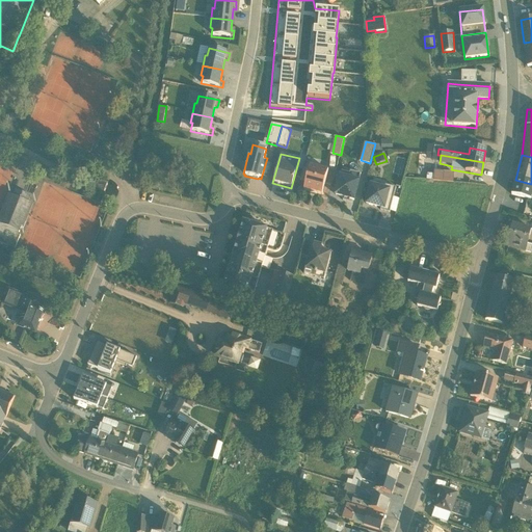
[(327,170),(311,166),(304,190),(321,195),(327,170)]
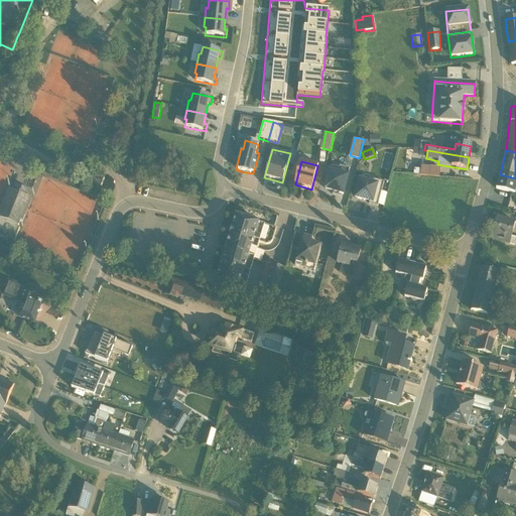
[(339,169),(332,167),(326,190),(333,191),(332,194),(343,197),(349,169),(340,166),(339,169)]
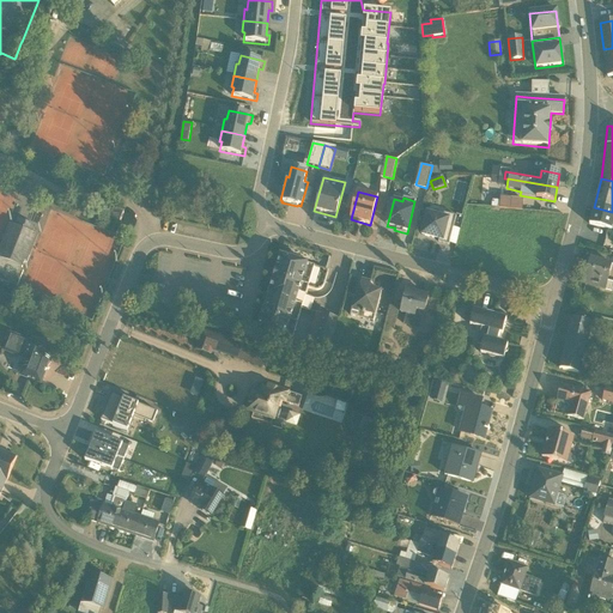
[(491,201),(491,208),(522,211),(523,200),(499,198),(499,201),(491,201)]
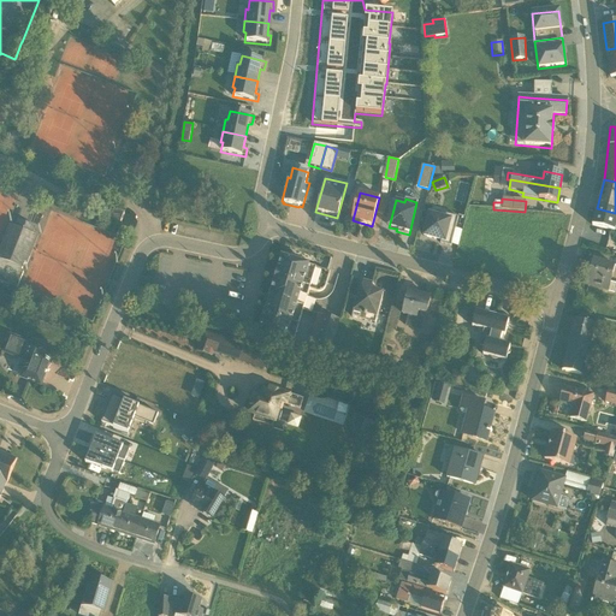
[(111,207),(106,218),(120,223),(122,218),(124,213),(111,207)]
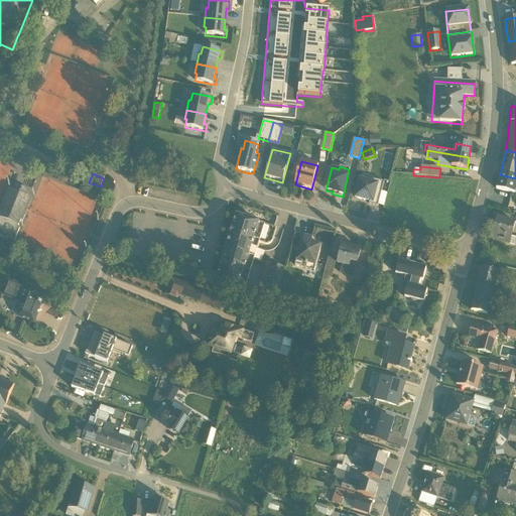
[(515,178),(500,174),(496,189),(515,194),(515,178)]
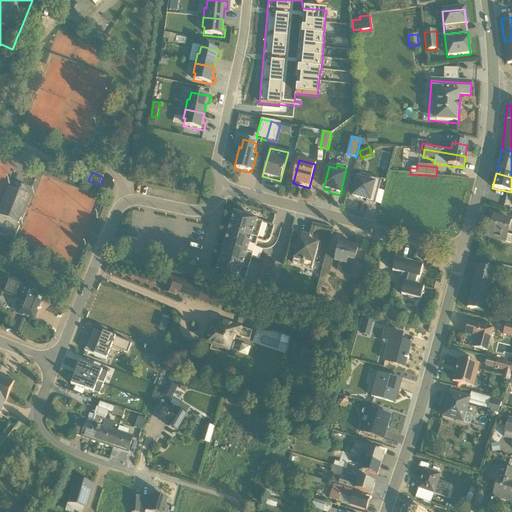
[(369,181),(357,178),(352,197),(366,201),(365,203),(374,205),(380,182),(370,179),(369,181)]
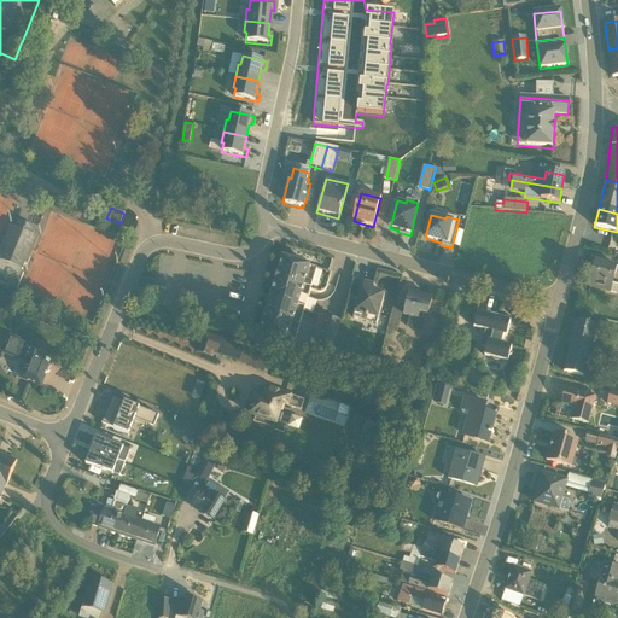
[(0,281),(16,289),(23,274),(21,272),(24,264),(25,264),(38,237),(31,234),(35,228),(25,225),(17,221),(13,227),(9,225),(0,245),(0,281)]
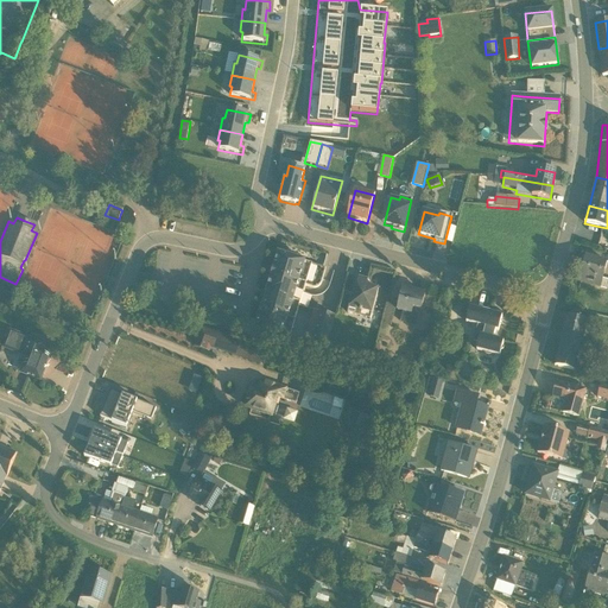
[(279,253),(266,295),(297,303),(310,263),(279,253)]
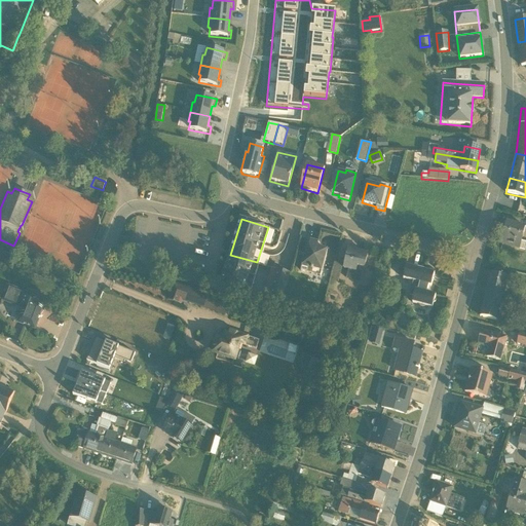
[(524,228),(506,223),(501,245),(525,251),(525,242),(521,241),(524,228)]
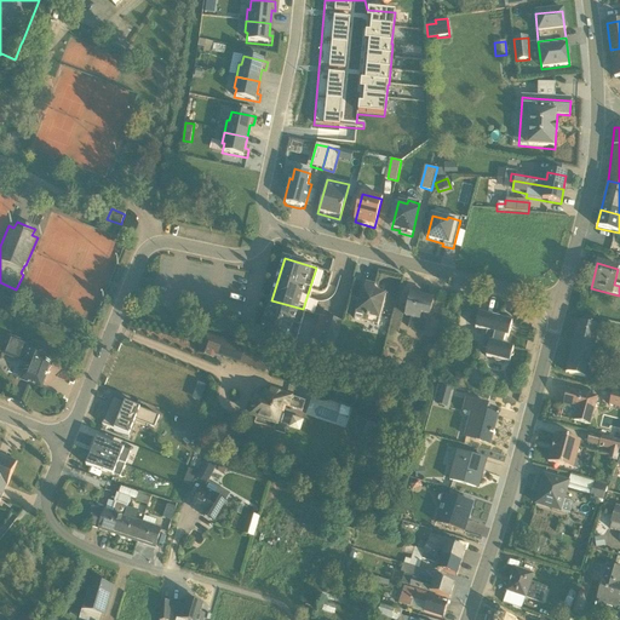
[(375,286),(366,282),(360,303),(359,302),(354,320),(377,326),(385,294),(373,292),(375,286)]
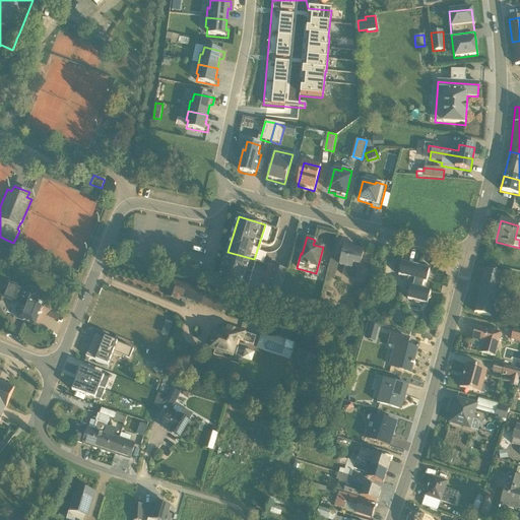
[(363,252),(345,247),(339,267),(343,268),(341,276),(355,280),(358,270),(352,269),(353,265),(360,266),(363,252)]
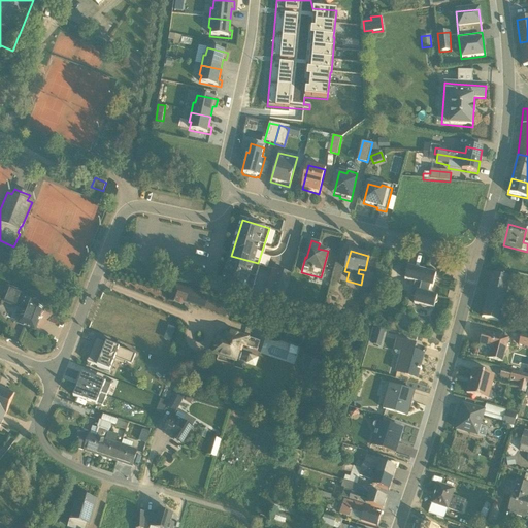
[(250,293),(258,263),(231,256),(223,285),(250,293)]
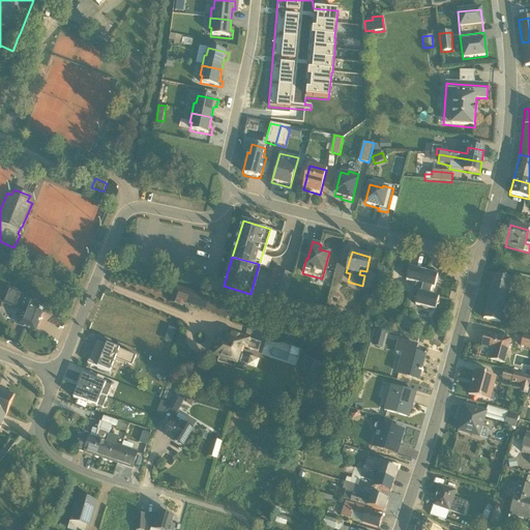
[(337,264),(333,282),(330,292),(334,293),(337,283),(340,284),(345,266),(337,264)]
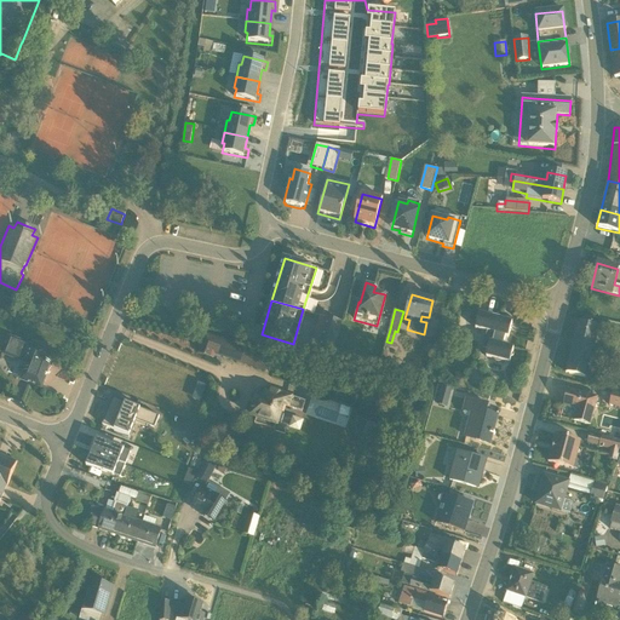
[(514,349),(505,346),(506,339),(507,339),(511,322),(480,314),(476,329),(486,332),(482,350),(487,351),(486,357),(510,363),(514,349)]
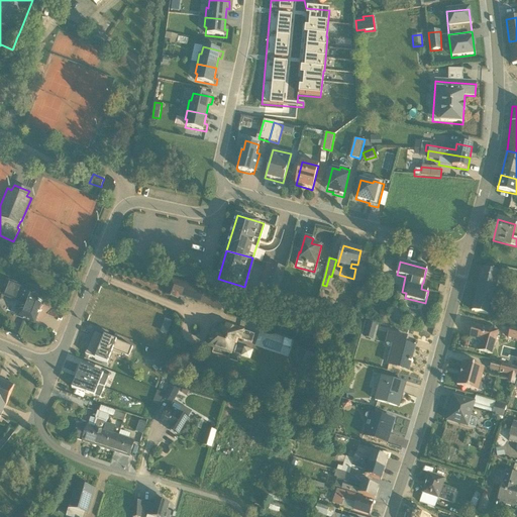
[(284,269),(267,264),(259,292),(277,297),(284,269)]
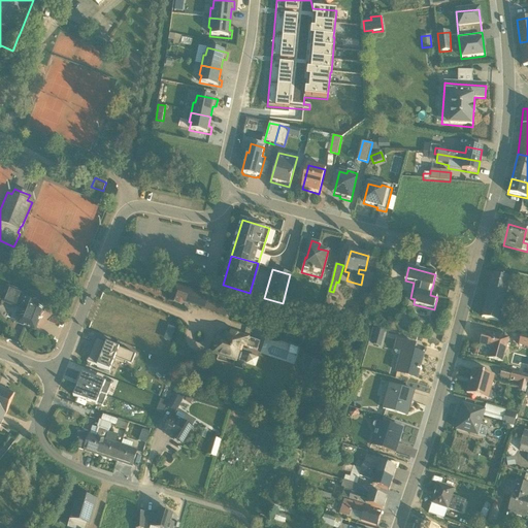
[(510,279),(492,274),(481,318),(499,323),(510,279)]
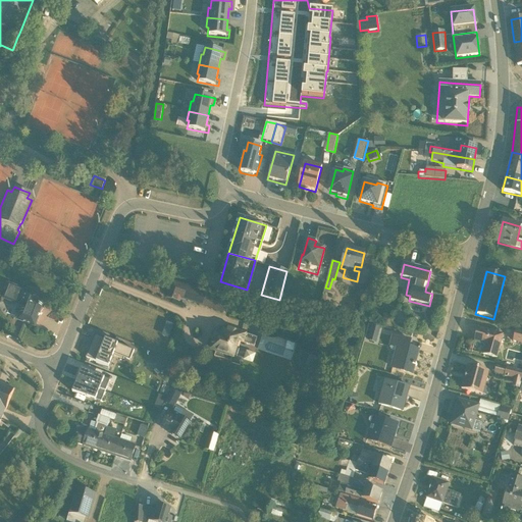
[(180,300),(222,313),(226,300),(170,280),(164,298),(179,303),(180,300)]
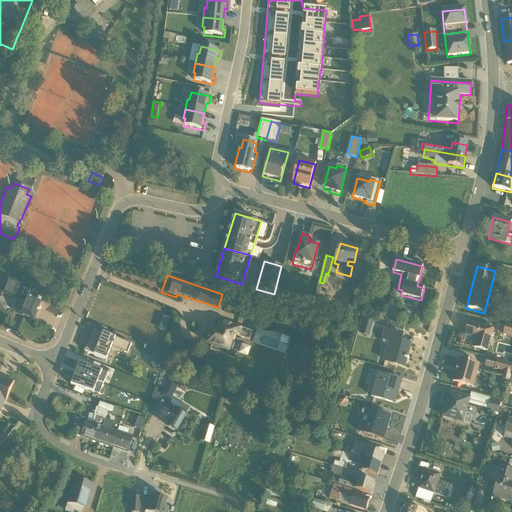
[(8,278),(1,293),(22,301),(18,312),(22,313),(21,315),(33,320),(42,296),(45,290),(27,283),(27,285),(8,278)]
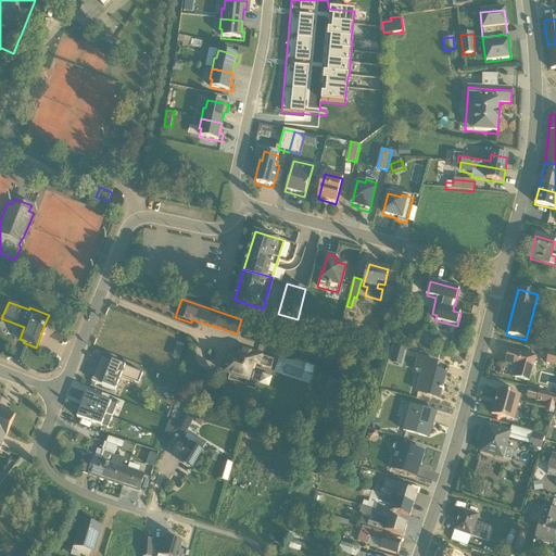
[(136,357),(146,332),(126,325),(125,327),(114,323),(108,340),(114,343),(113,348),(136,357)]
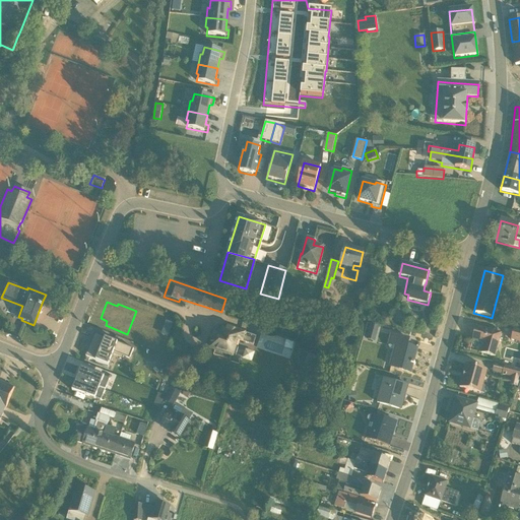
[(253,345),(256,337),(246,333),(246,332),(224,324),(222,327),(219,333),(214,331),(207,350),(213,353),(212,355),(238,365),(241,359),(236,356),(239,347),(237,347),(239,341),(242,342),(243,341),(253,345)]
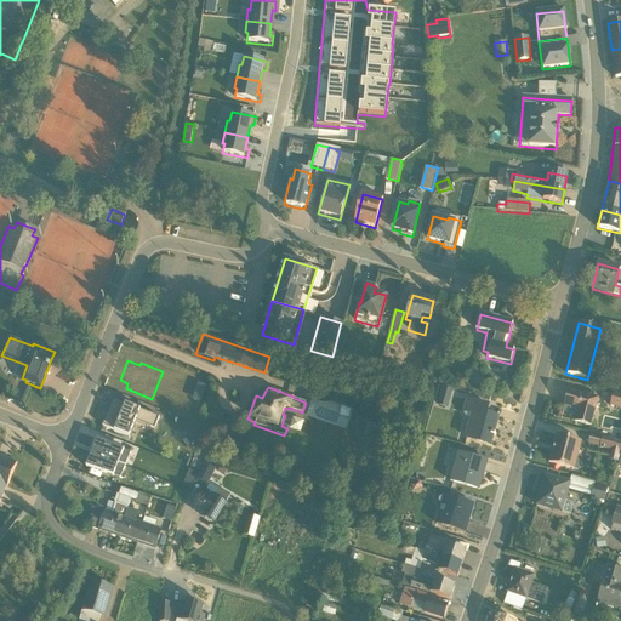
[(448,409),(453,392),(440,388),(437,405),(448,409)]
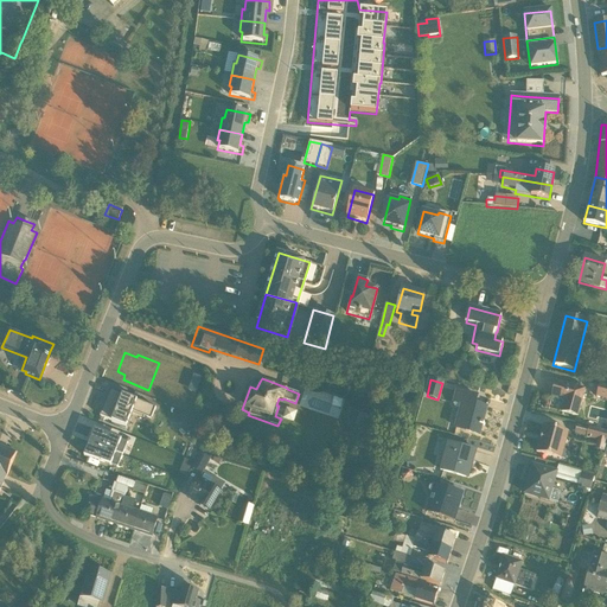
[(550,398),(564,402),(561,414),(577,417),(585,391),(554,383),(550,398)]
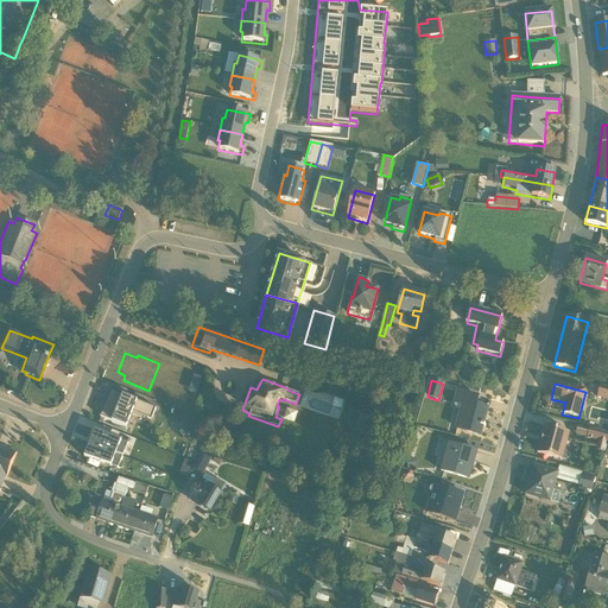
[(607,387),(600,385),(596,398),(607,400),(607,387)]
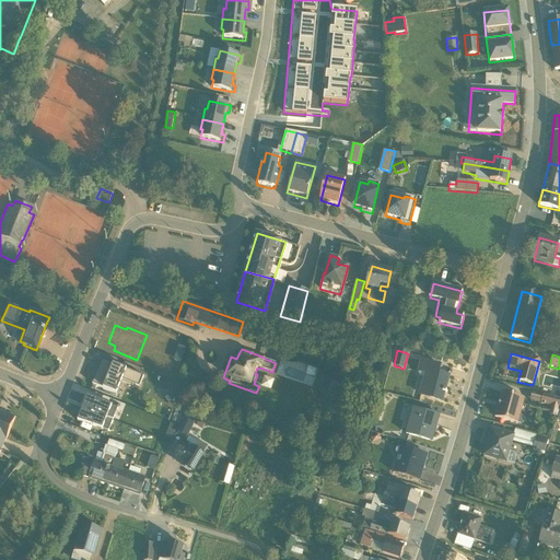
[(102,359),(92,384),(116,393),(121,378),(138,386),(142,376),(102,359)]
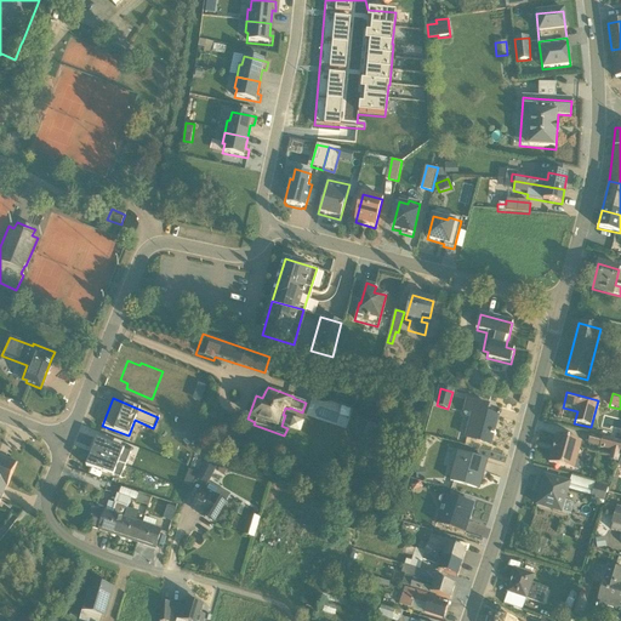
[(486,415),(489,406),(466,400),(463,410),(463,412),(466,419),(468,419),(463,438),(489,445),(496,417),(486,415)]
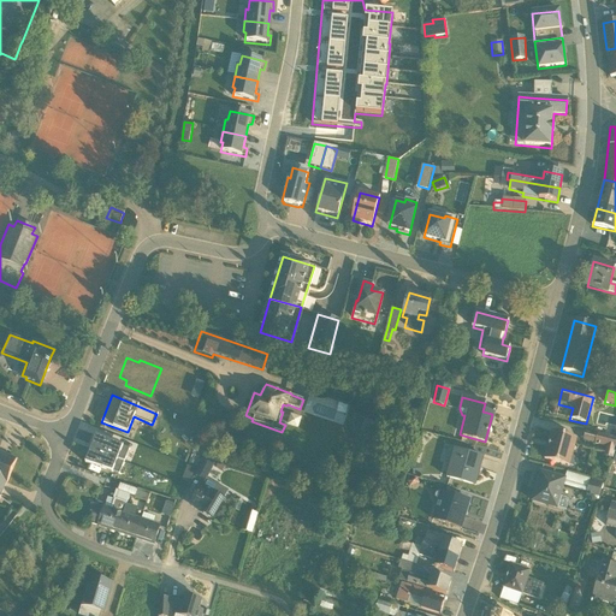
[(290,415),(286,426),(297,430),(301,419),(290,415)]
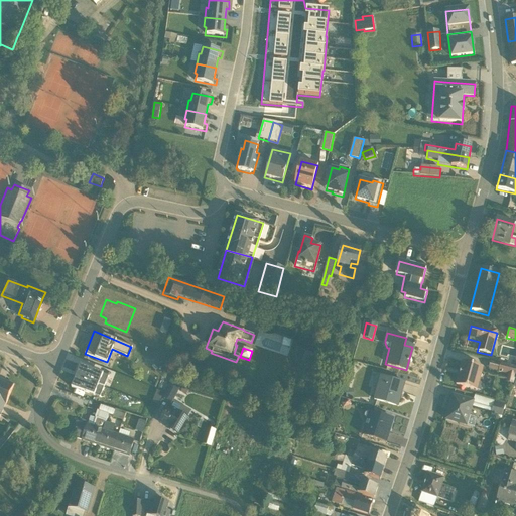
[(515,377),(515,374),(515,367),(491,361),(489,370),(515,377)]
